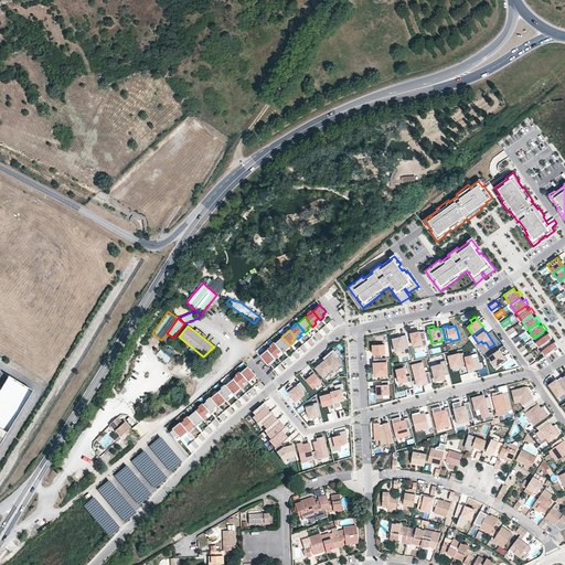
[(423,347),(427,345),(425,331),(419,332),(411,333),(414,345),(422,343),(423,347)]
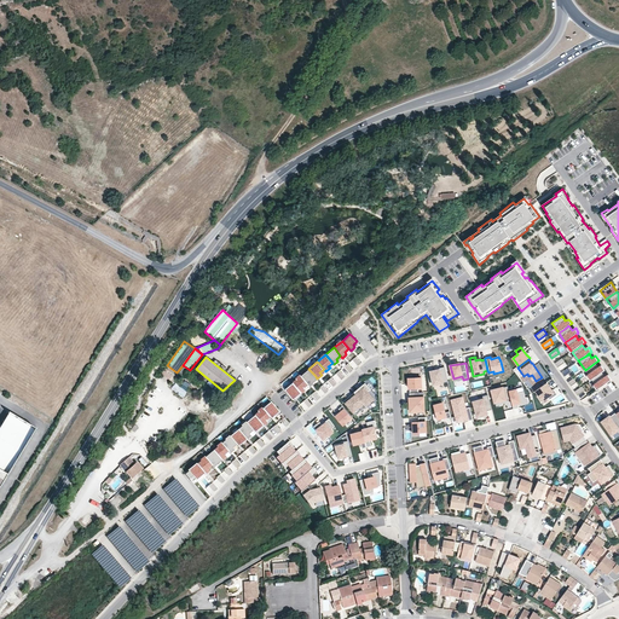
[(595,363),(585,370),(591,380),(602,372),(605,370),(602,365),(599,368),(595,363)]
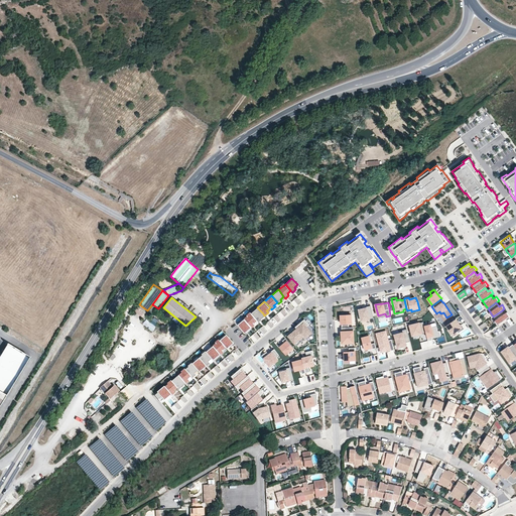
[(374,318),(371,305),(367,306),(367,307),(359,309),(363,325),(371,323),(370,319),(374,318)]
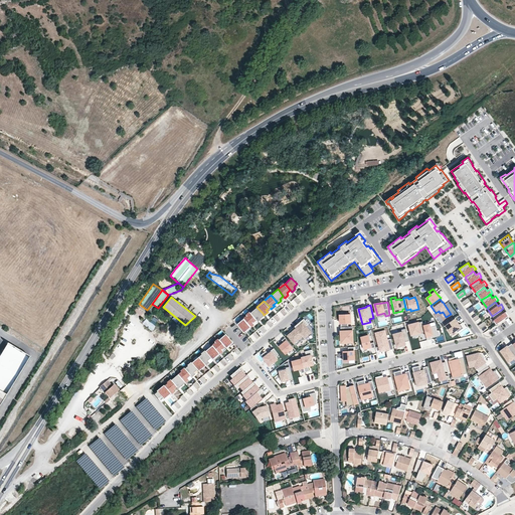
[(263,313),(256,307),(250,312),(255,319),(258,321),(261,318),(260,316),(263,313)]
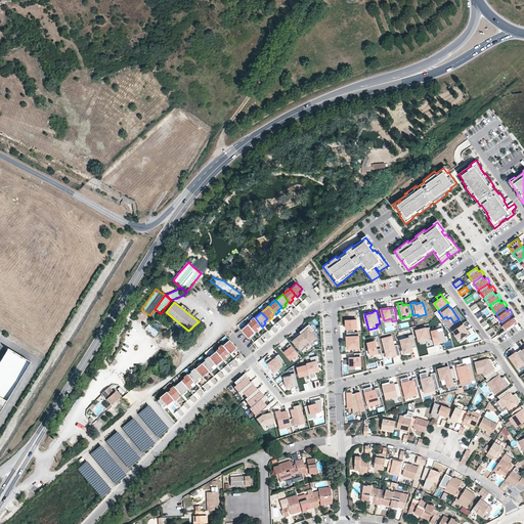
[(510,315),(500,321),(507,330),(518,321),(515,317),(512,319),(510,315)]
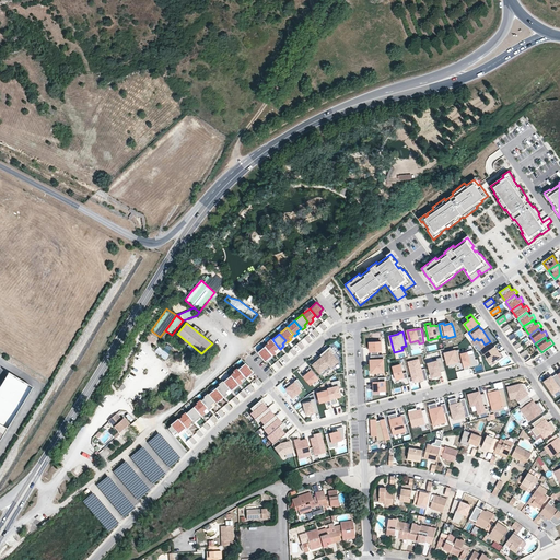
[(278,347),(272,339),(265,346),(270,353),(272,354),(276,351),(275,350),(278,347)]
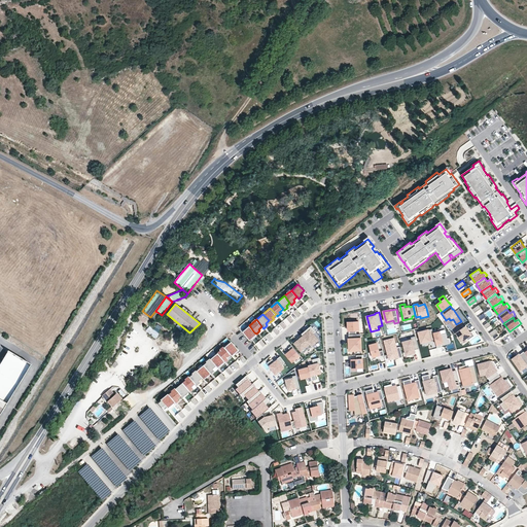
[(359,320),(346,321),(347,330),(349,330),(356,330),(359,330),(359,320)]
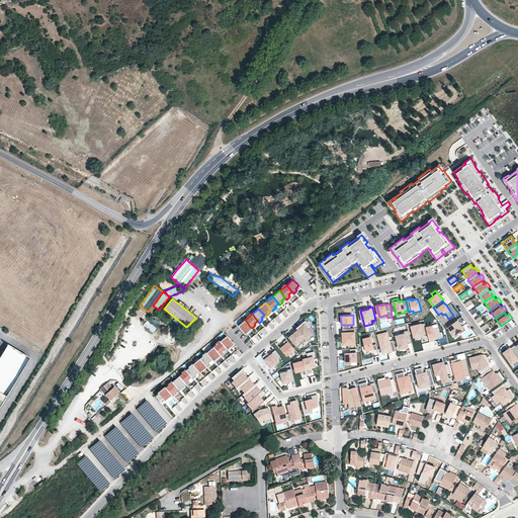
[(147,321),(144,325),(153,333),(157,328),(154,327),(159,322),(155,319),(151,324),(147,321)]
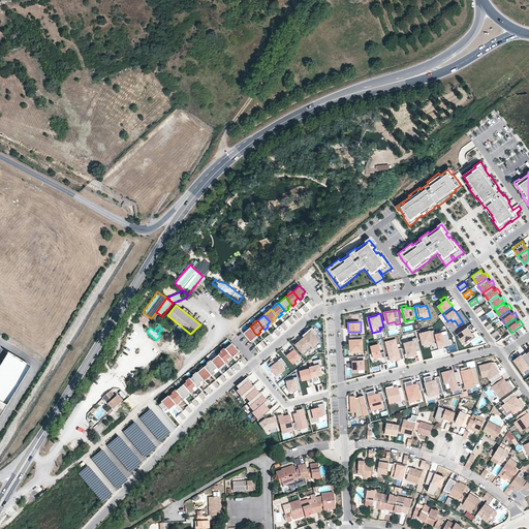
[(255,334),(250,327),(243,333),(250,341),(253,338),(252,337),(255,334)]
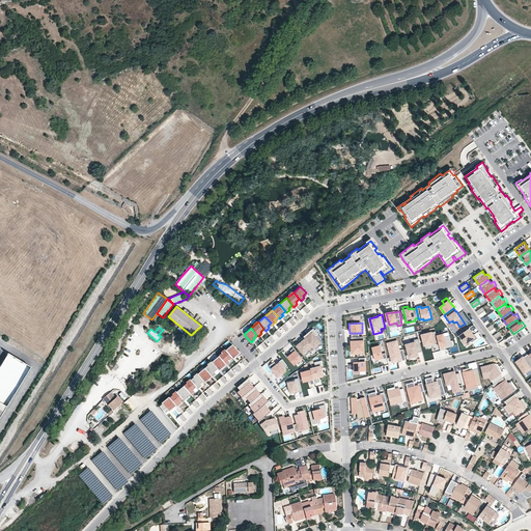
[(304,336),(306,338),(315,331),(313,329),(304,336)]
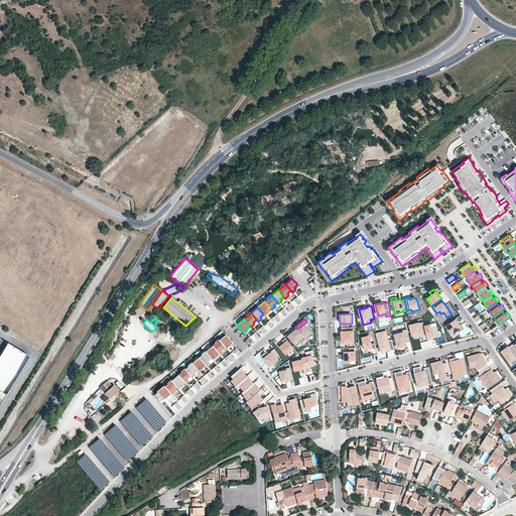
[(460,326),(456,319),(446,326),(448,329),(447,331),(450,336),(457,331),(459,334),(465,329),(462,325),(460,326)]
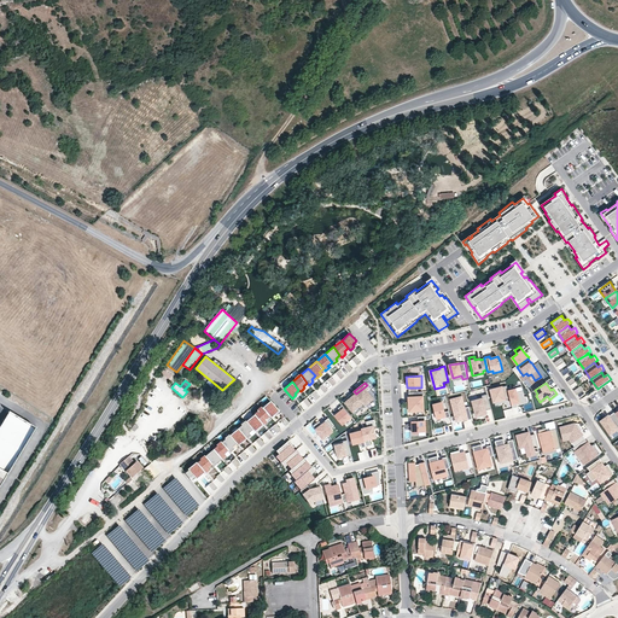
[(502,385),(489,389),(493,402),(509,398),(512,408),(518,407),(518,404),(529,402),(526,396),(524,396),(522,384),(508,388),(507,385),(502,386),(502,385)]
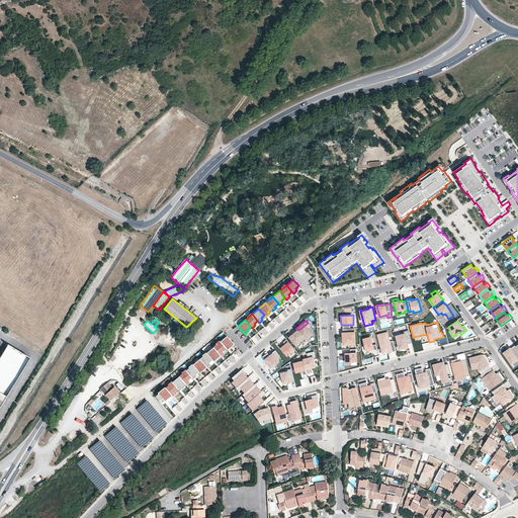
[(298,330),(307,340),(314,334),(314,330),(308,323),(298,330)]
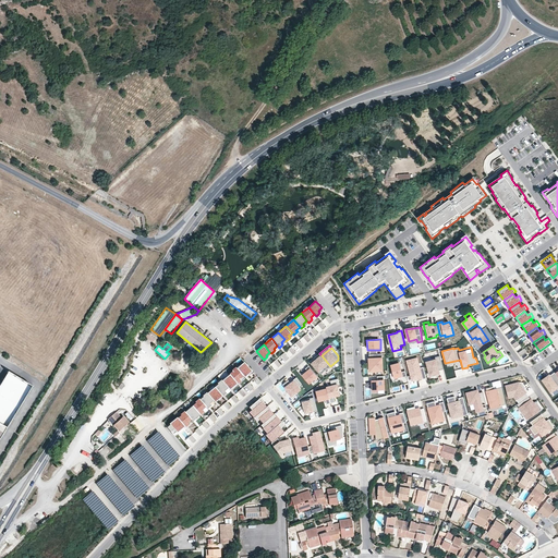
[(312,363),(322,355),(319,353),(311,361),(312,363)]
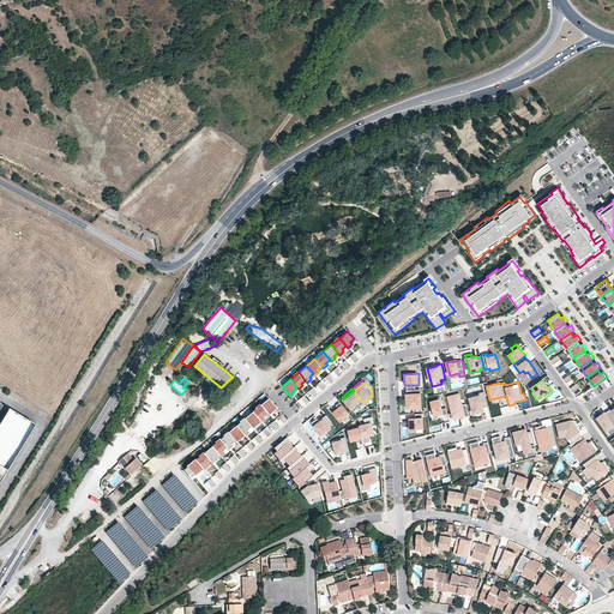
[(415,389),(407,390),(407,409),(421,408),(420,389),(415,389)]
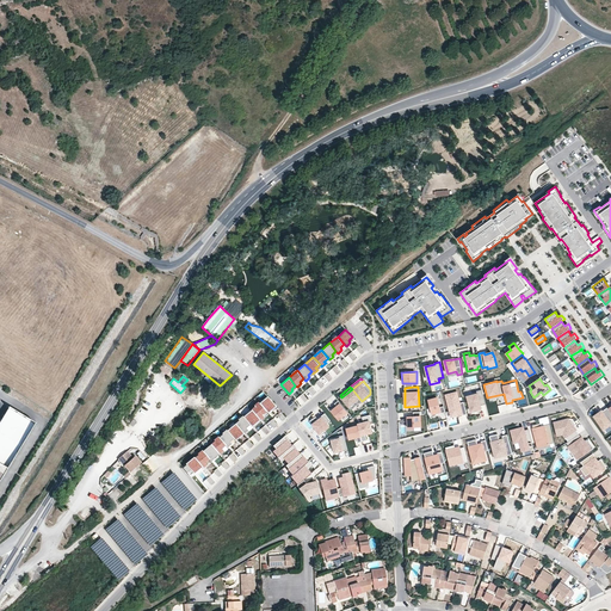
[(362,401),(352,389),(341,397),(351,409),(362,401)]
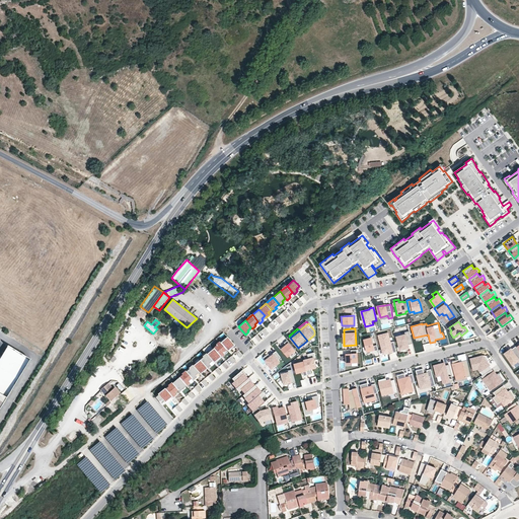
[(404,334),(394,336),(398,350),(409,348),(409,344),(412,343),(409,330),(404,331),(404,334)]
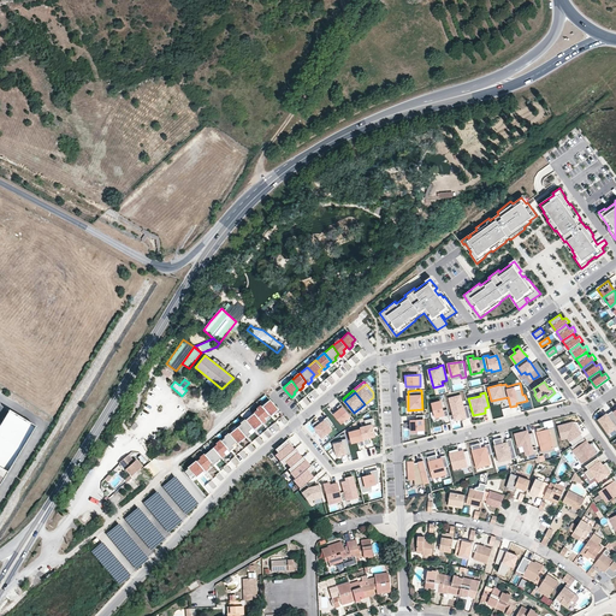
[(461,395),(448,398),(452,421),(467,418),(461,395)]
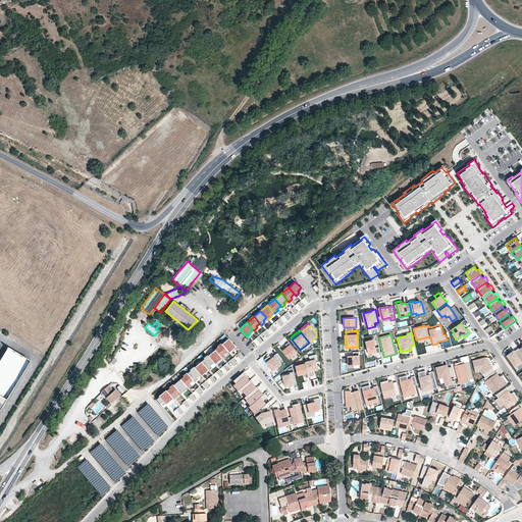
[(226,351),(228,353),(231,350),(230,348),(233,346),(228,338),(221,345),(226,351)]
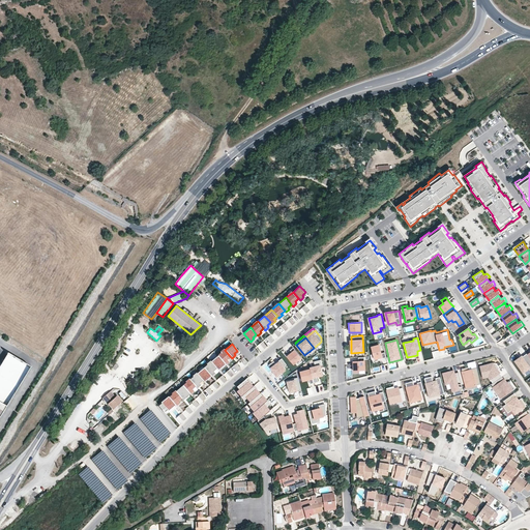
[(379,344),(371,346),(374,359),(382,357),(379,344)]
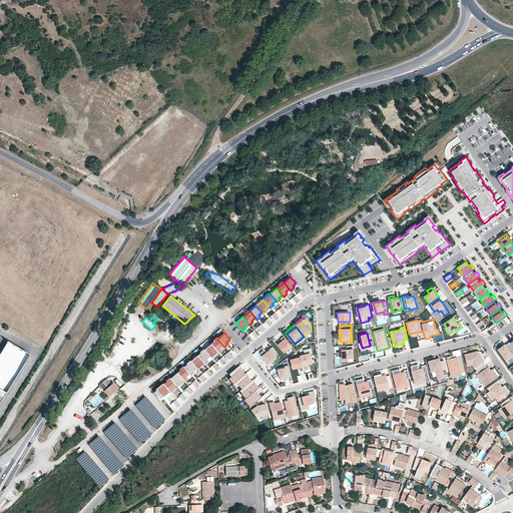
[(285,353),(292,346),(284,337),(281,339),(283,342),(279,345),(285,353)]
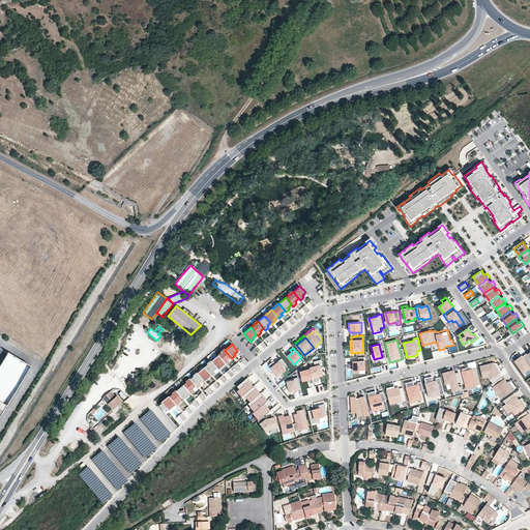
[(224,362),(225,364),(228,361),(227,359),(230,356),(225,350),(217,355),(224,362)]
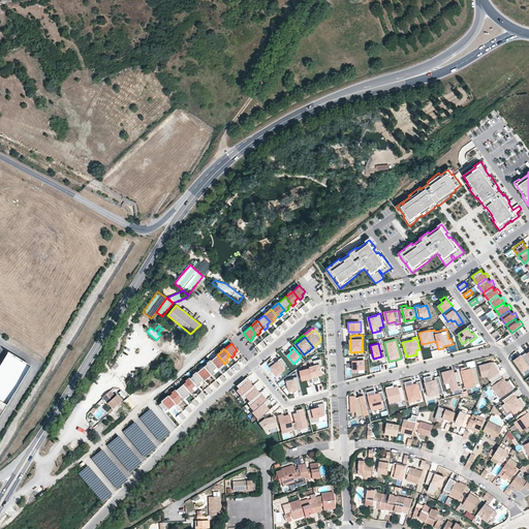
[(515,362),(523,372),(528,367),(528,356),(526,353),(526,352),(522,355),(521,355),(519,358),(519,359),(515,362)]
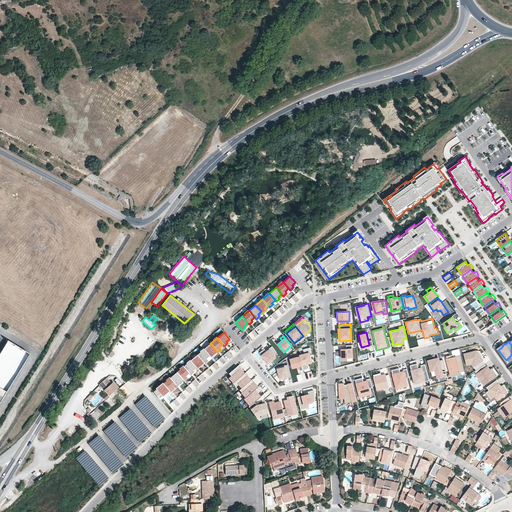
[(27,356),(5,343),(0,352),(0,391),(4,394),(27,356)]
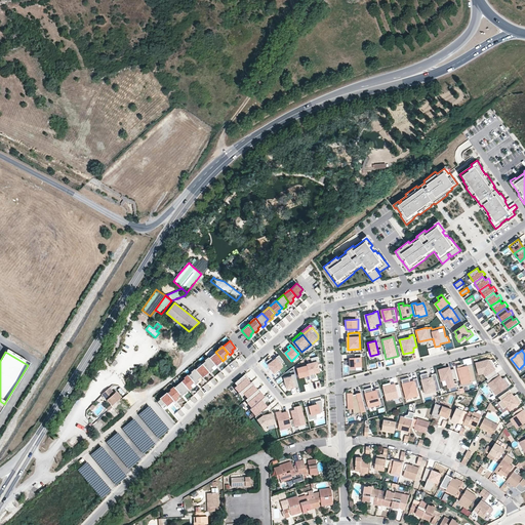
[(214,365),(215,367),(219,364),(217,362),(221,359),(215,352),(208,358),(214,365)]
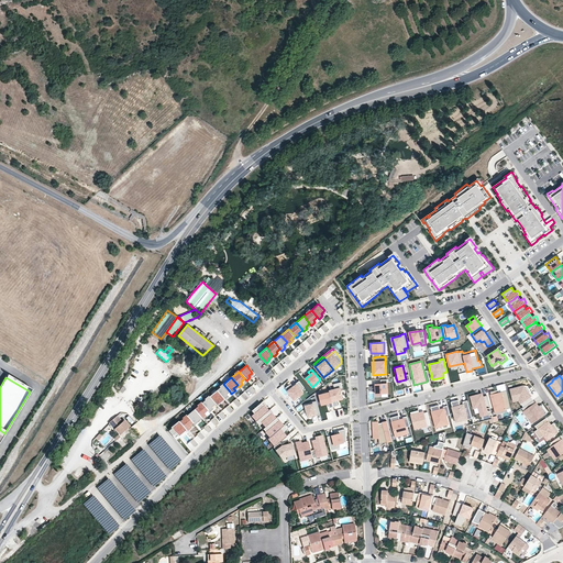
[(304,387),(299,381),(291,385),(290,384),(285,387),(294,399),(302,393),(300,390),(304,387)]
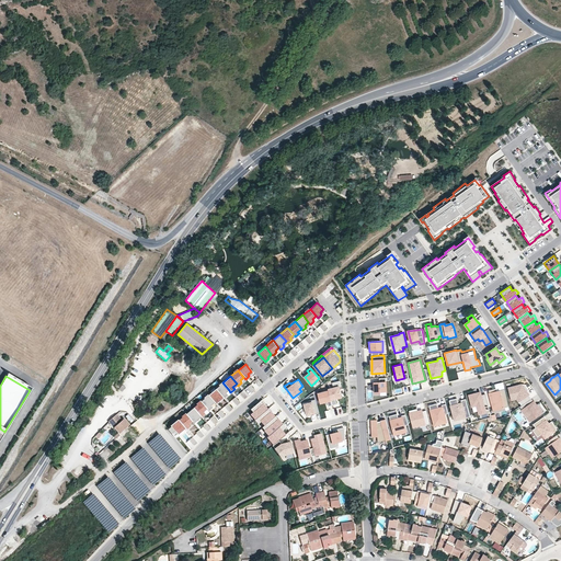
[(328,389),(328,391),(332,405),(336,403),(335,398),(341,397),(339,387),(341,386),(340,380),(332,382),(333,388),(328,389)]
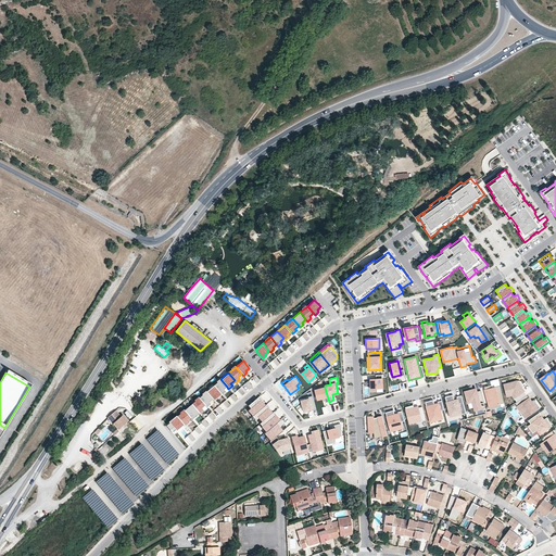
[(382,378),(369,378),(370,392),(383,392),(382,378)]
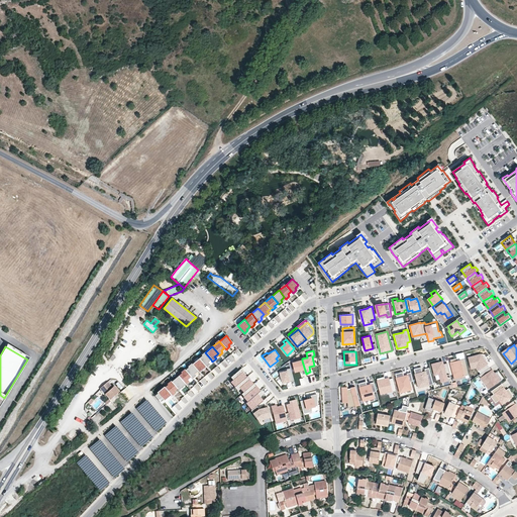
[(204,366),(205,367),(209,364),(207,363),(211,359),(205,352),(198,358),(204,366)]
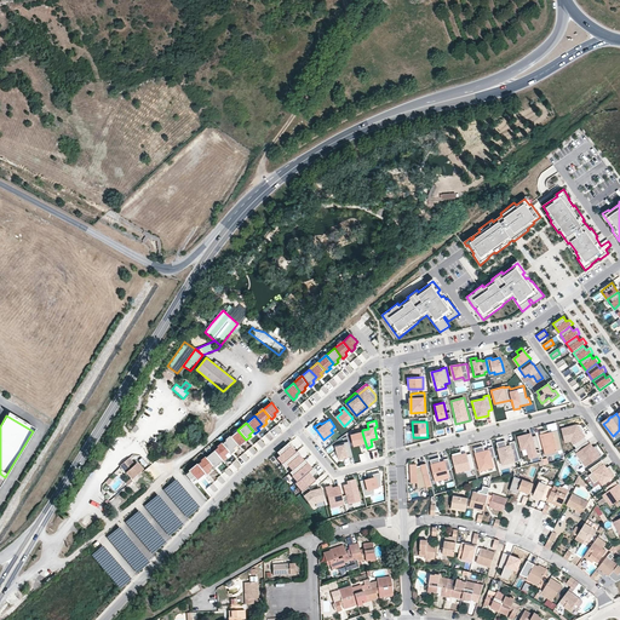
[(577,448),(587,440),(583,432),(585,431),(581,425),(580,425),(579,425),(562,429),(566,442),(572,441),(577,448)]
